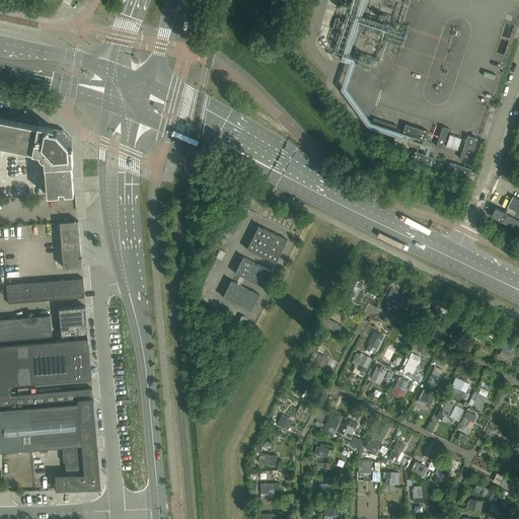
[(336,18),(332,28),(345,32),(348,22),(336,18)]
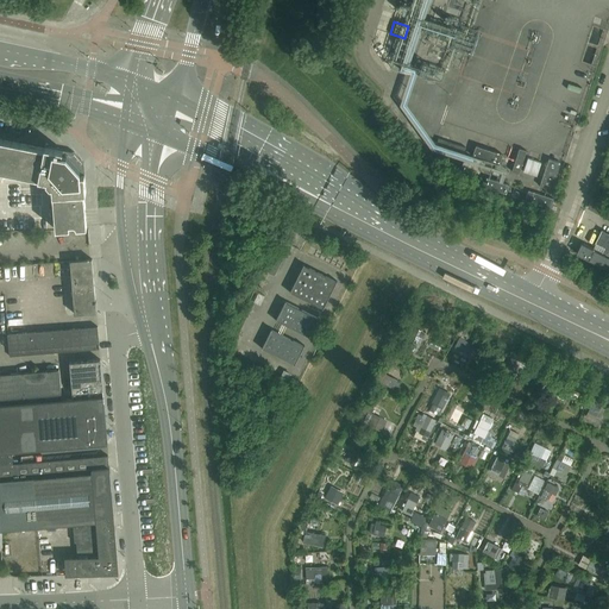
[(401,89),(401,108),(408,111),(408,96),(416,75),(420,75),(440,83),(445,69),(437,66),(437,60),(431,58),(431,51),(414,51),(412,58),(405,58),(400,70),(405,73),(405,80),(401,89)]
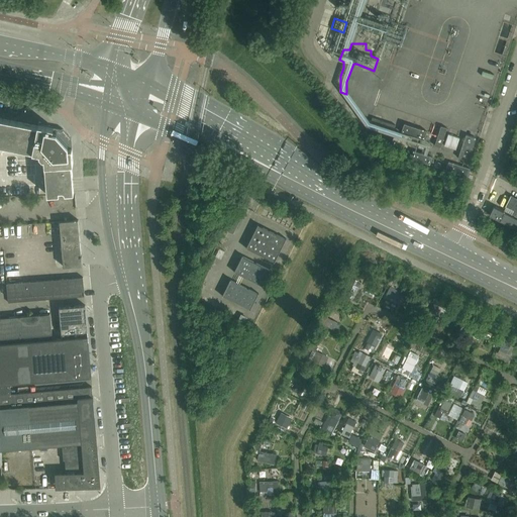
[(396,125),(373,117),(371,122),(394,129),(396,125)]
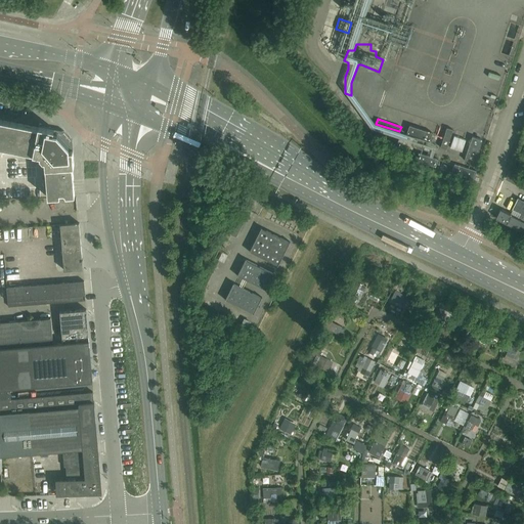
[(75,166),(73,150),(70,150),(70,146),(57,134),(54,133),(54,129),(39,126),(39,128),(0,120),(0,147),(41,157),(45,161),(48,190),(48,197),(48,198),(76,195),(75,194),(74,181),(73,166),(75,166)]
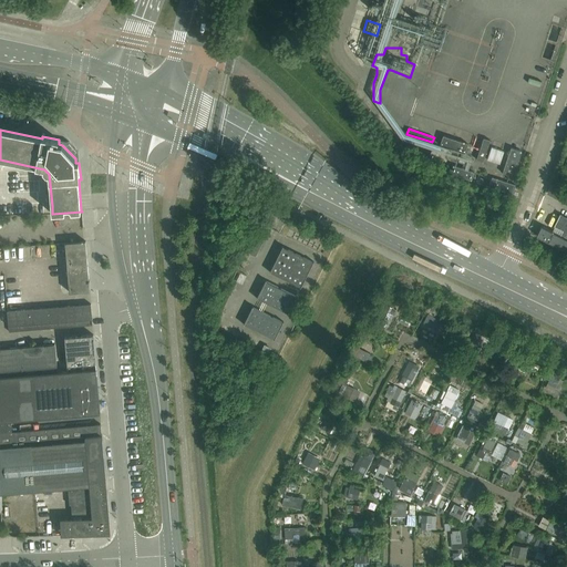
[(468,144),(443,136),(440,145),(465,154),(468,144)]
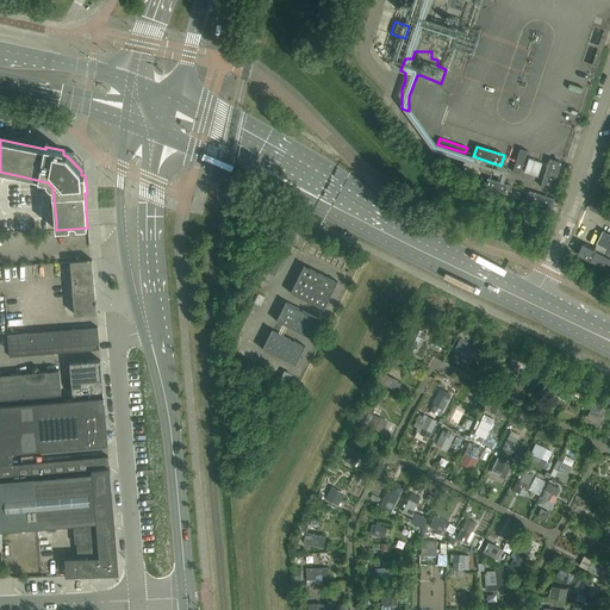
[(521,149),(512,172),(521,174),(528,151),(521,149)]
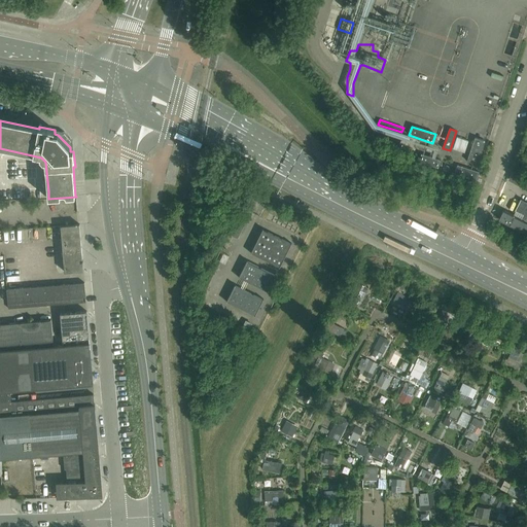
[(465,152),(469,140),(457,137),(454,148),(465,152)]
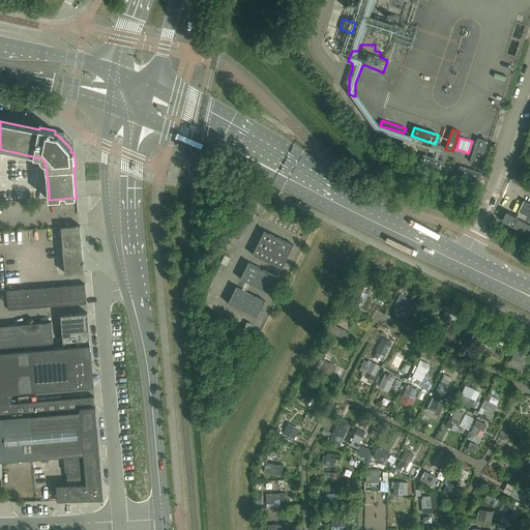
[(488,142),(478,139),(470,163),(480,166),(488,142)]
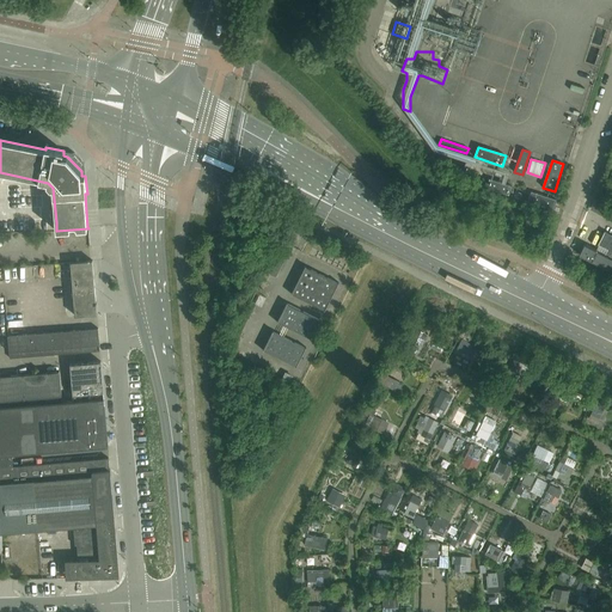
[(513,185),(490,178),(487,188),(509,195),(513,185)]
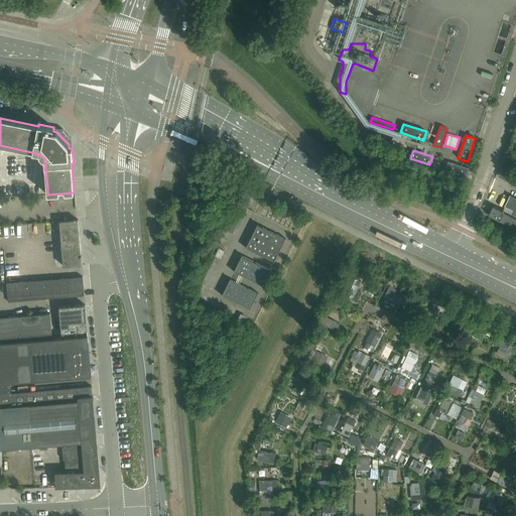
[(447,161),(445,170),(467,177),(470,169),(447,161)]
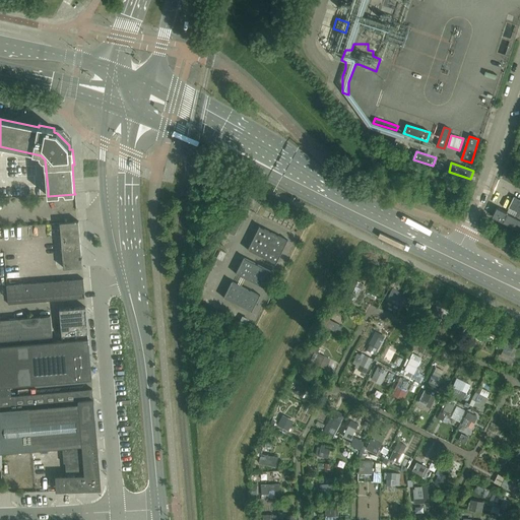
[(518,177),(517,176),(506,170),(502,178),(514,185),(518,177)]
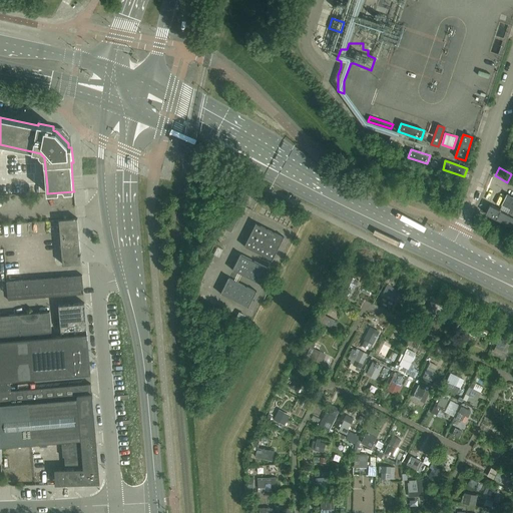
[(512,196),(507,194),(501,205),(509,209),(507,213),(492,206),(487,215),(512,227),(512,196)]
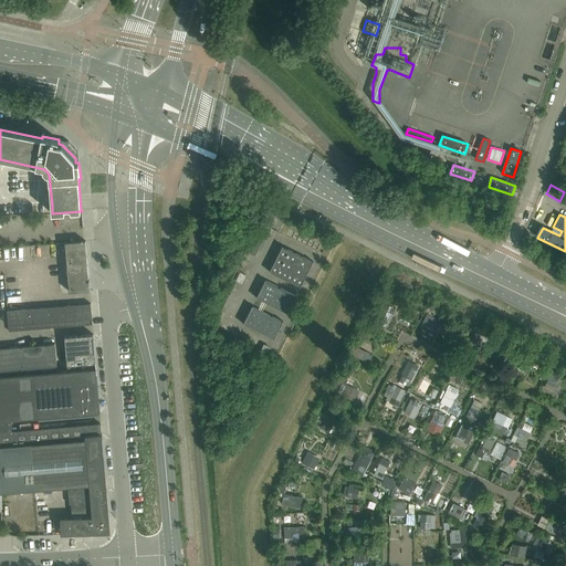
[(250,253),(255,257),(263,242),(258,239),(250,253)]
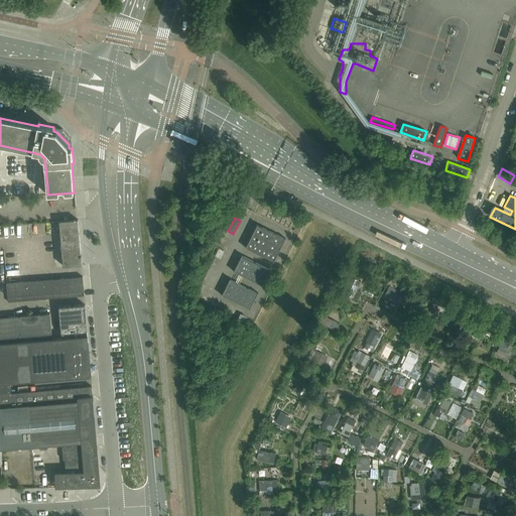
[(76,220),(59,222),(60,227),(63,266),(82,265),(79,220),(76,220)]
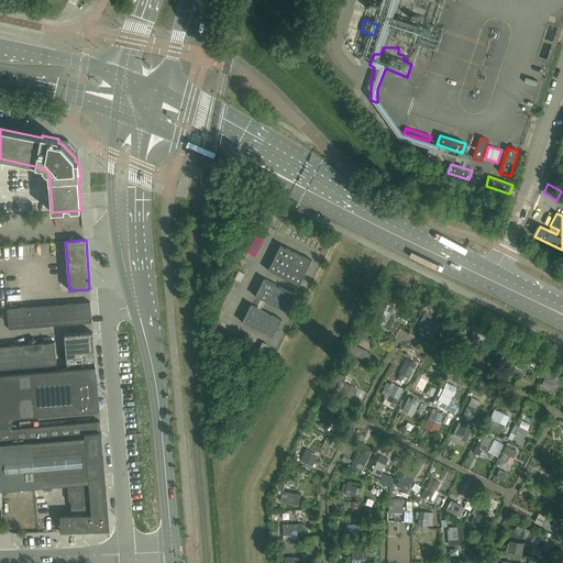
[(280,244),(267,271),(268,271),(269,271),(298,285),(298,286),(299,286),(312,260),(311,260),(310,261),(282,245),(280,244)]
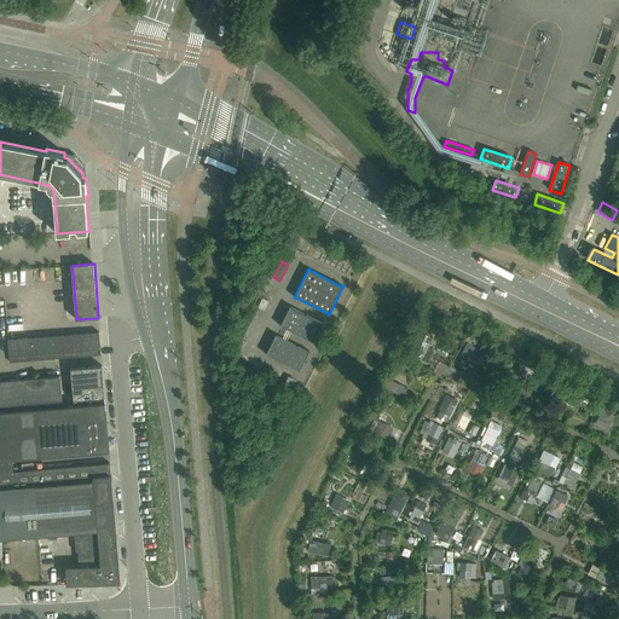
[(270,301),(262,298),(258,307),(265,310),(270,301)]
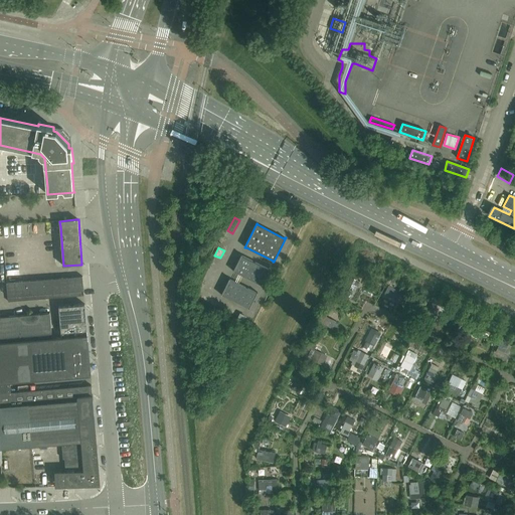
[(262,286),(270,269),(269,269),(242,255),(242,254),(241,254),(232,271),(233,272),(234,271),(261,284),(261,285),(262,286)]
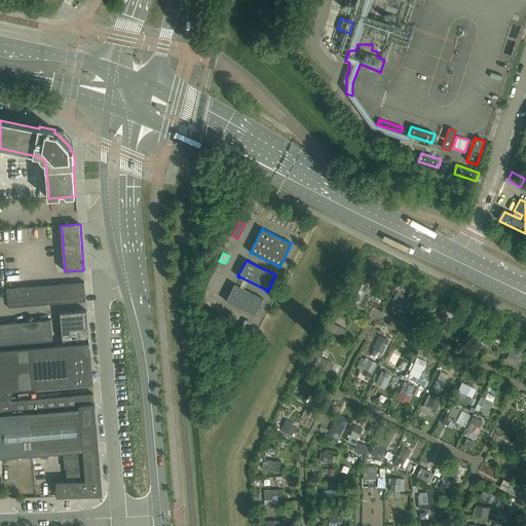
[(86,297),(84,283),(7,289),(9,308),(85,302),(85,297),(86,297)]
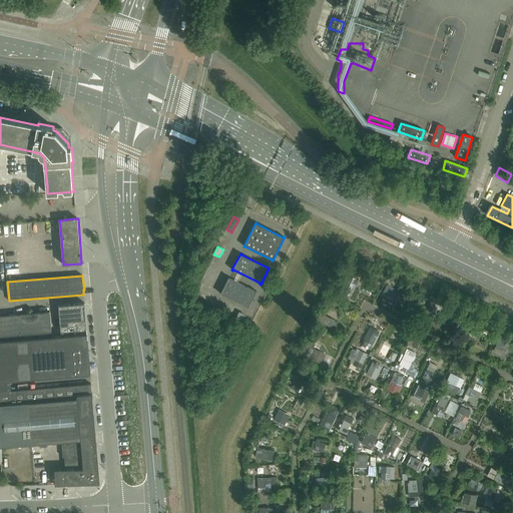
[(248,308),(257,292),(255,291),(255,292),(229,278),(228,277),(220,294),(221,294),(247,307),(247,308),(248,308)]
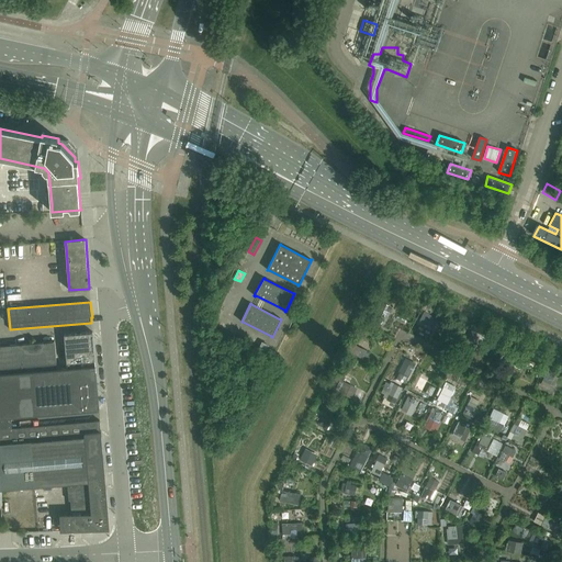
[(378,308),(372,319),(383,325),(389,314),(378,308)]
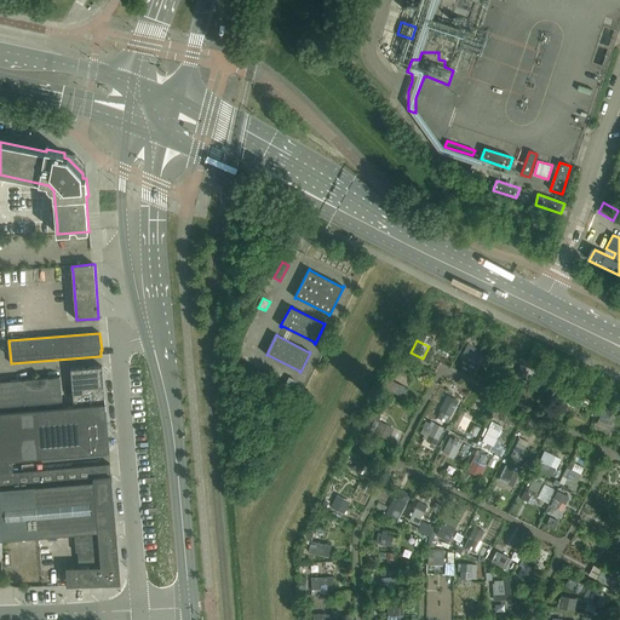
[(477,361),(482,350),(469,343),(463,354),(477,361)]
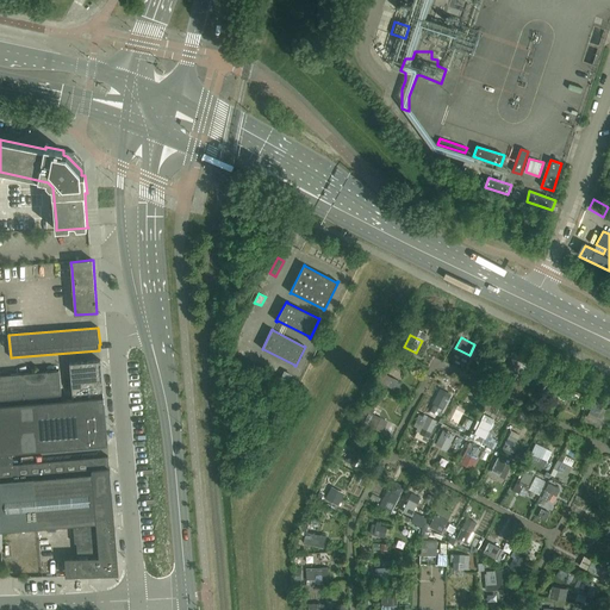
[(104,397),(101,361),(70,363),(74,400),(104,397)]
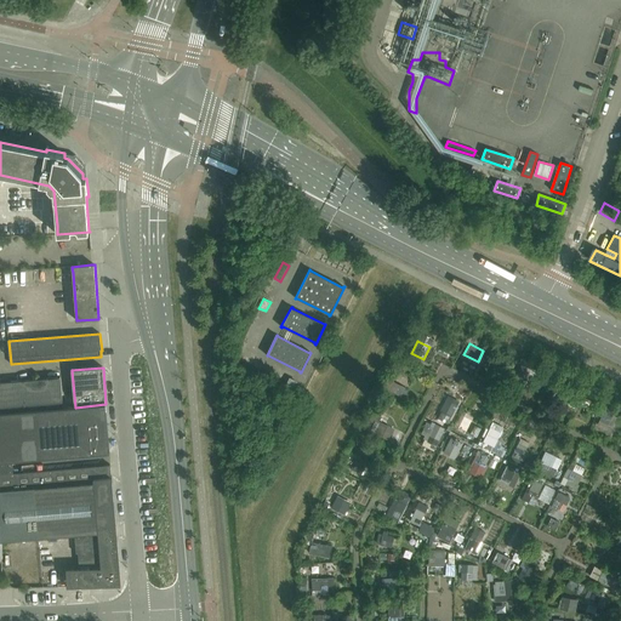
[(530,372),(520,368),(516,379),(524,382),(530,372)]
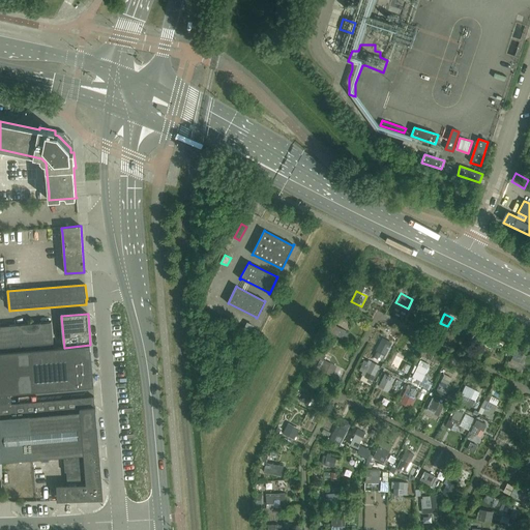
[(52,322),(0,326),(0,352),(54,349),(52,322)]
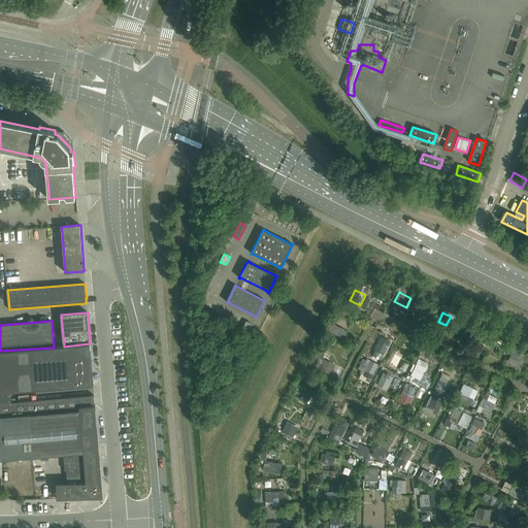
[(341,337),(344,330),(335,325),(331,332),(341,337)]
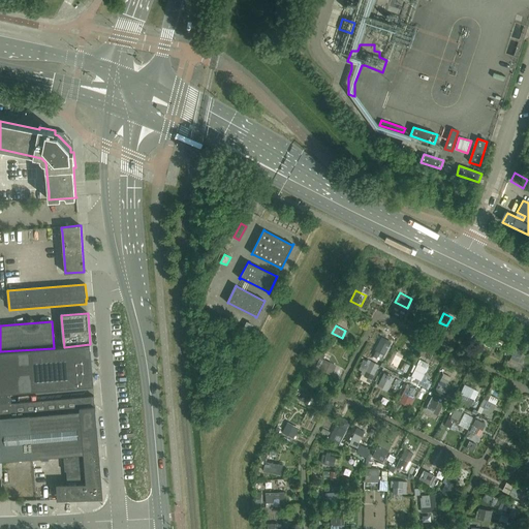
[(490,340),(492,337),(492,336),(489,335),(489,336),(481,332),(475,344),(483,348),(485,345),(490,348),(493,341),(490,340)]
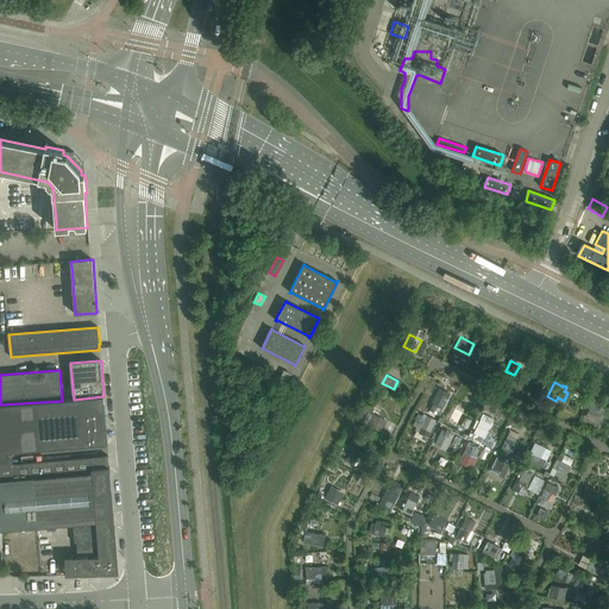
[(74,400),(62,401),(0,405),(0,465),(13,464),(12,452),(104,445),(108,444),(105,403),(104,396),(74,400)]
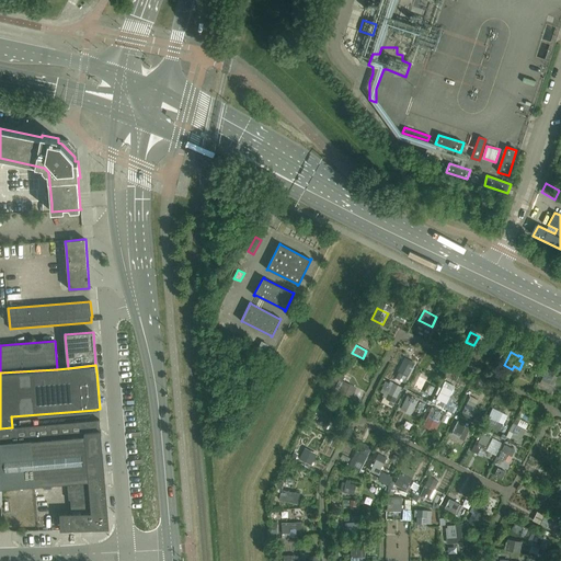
[(412,369),(402,365),(399,371),(399,373),(397,378),(404,382),(407,384),(408,381),(407,380),(408,377),(412,369)]
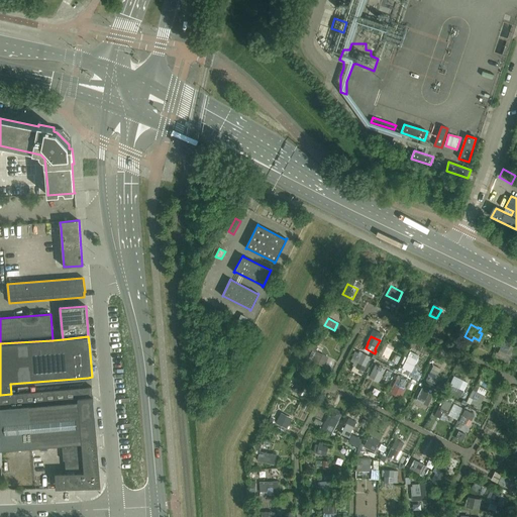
[(507,353),(511,346),(503,342),(500,349),(507,353)]
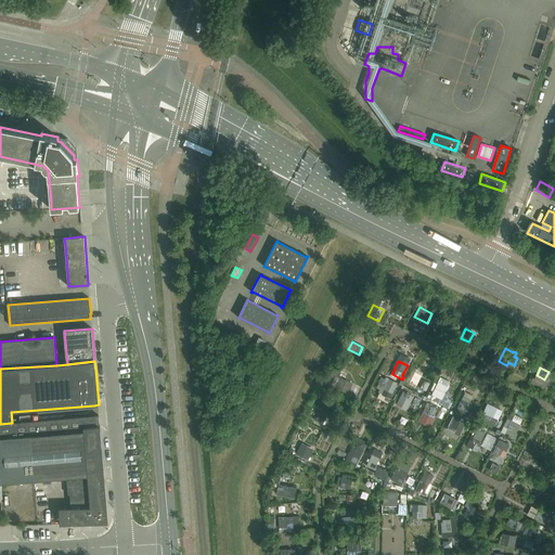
[(415,373),(410,383),(417,386),(422,377),(415,373)]
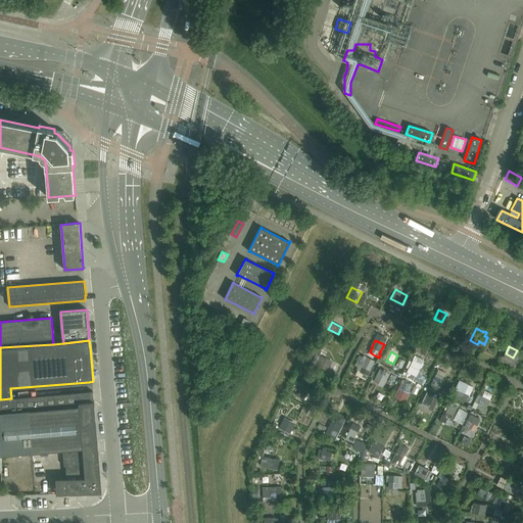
[(322,367),(325,359),(313,353),(310,361),(322,367)]
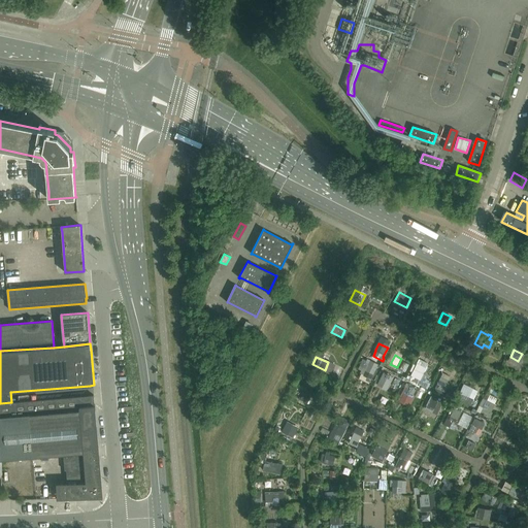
[(365,371),(373,375),(376,369),(368,365),(365,371)]
